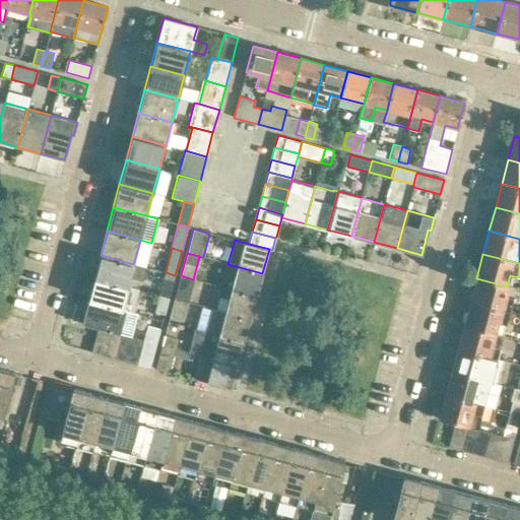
[(144,267),(133,264),(101,255),(94,278),(127,287),(130,278),(141,281),(144,267)]
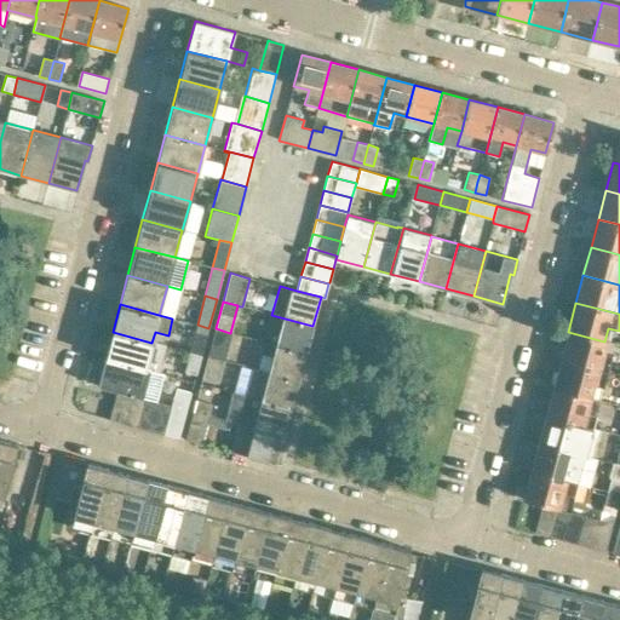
[(270,314),(263,342),(305,354),(313,326),(271,315),(270,314)]
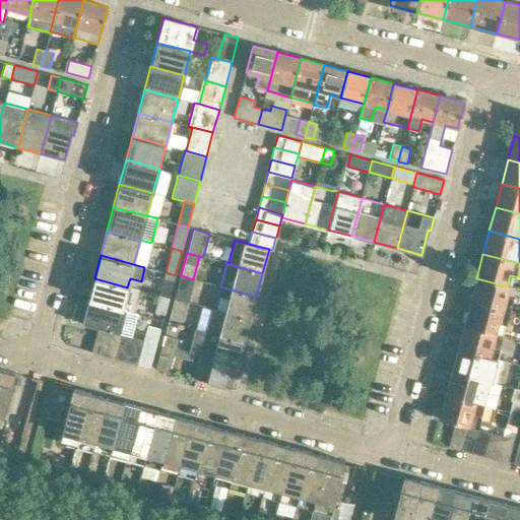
[(193,279),(181,275),(175,299),(187,303),(193,279)]
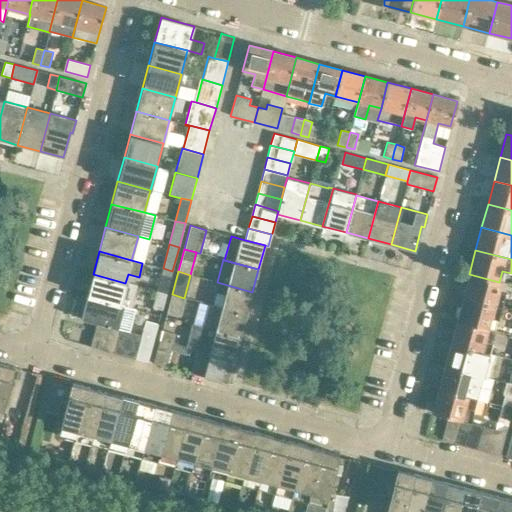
[(93,274),(87,295),(120,304),(131,307),(136,286),(125,283),(93,274)]
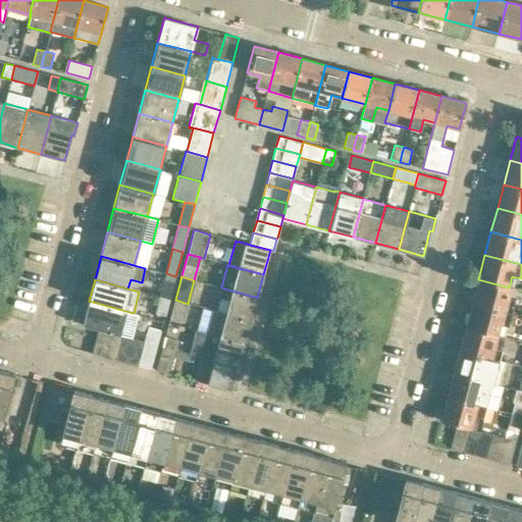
[(509,288),(478,279),(472,303),(511,313),(515,300),(508,298),(510,288),(509,288)]
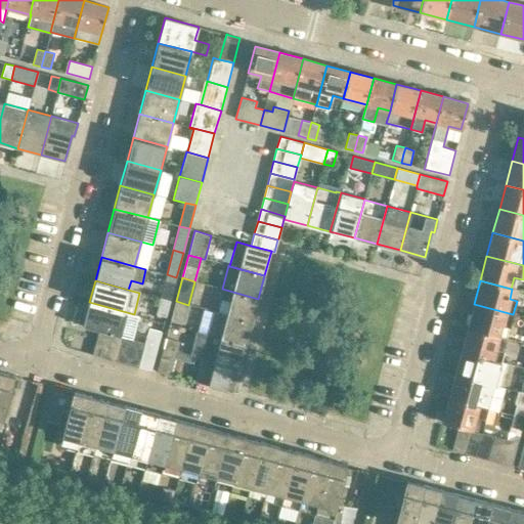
[(170,300),(174,284),(165,281),(161,298),(170,300)]
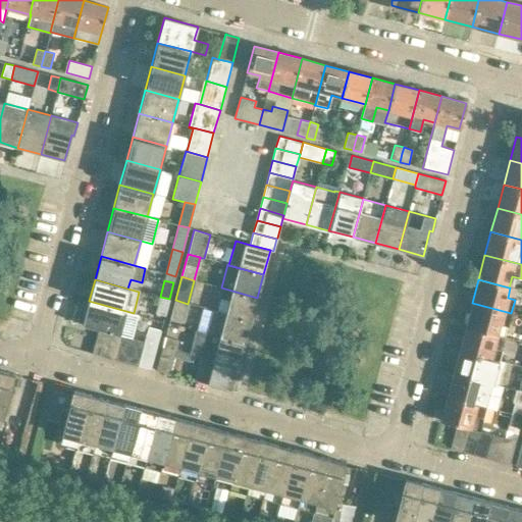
[(229,301),(227,308),(226,314),(251,320),(257,298),(221,288),(218,298),(227,300),(229,301)]
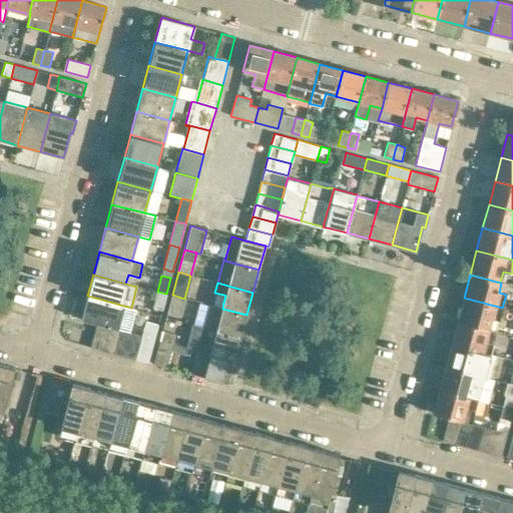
[(166,294),(157,292),(152,308),(162,311),(166,294)]
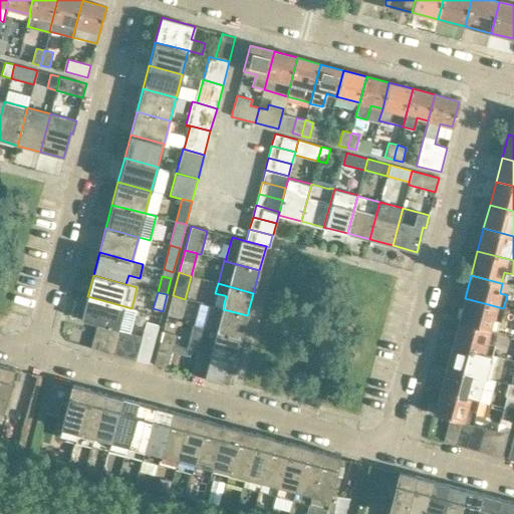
[(187,299),(185,299),(173,295),(168,313),(182,317),(187,299)]
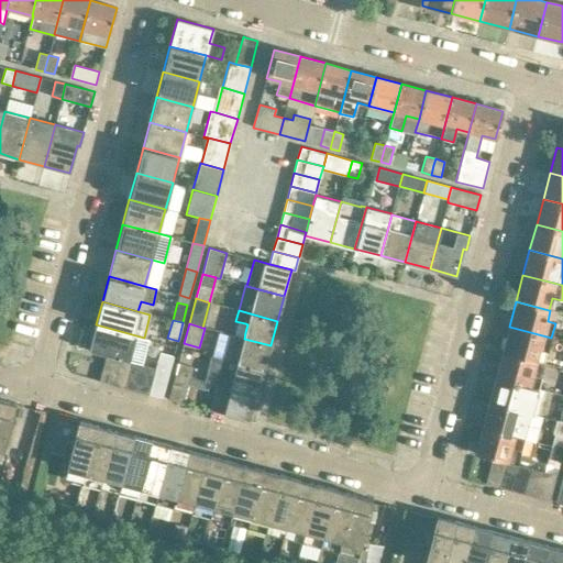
[(131,362),(141,364),(147,339),(144,338),(132,334),(96,324),(89,351),(106,355),(119,359),(131,362)]
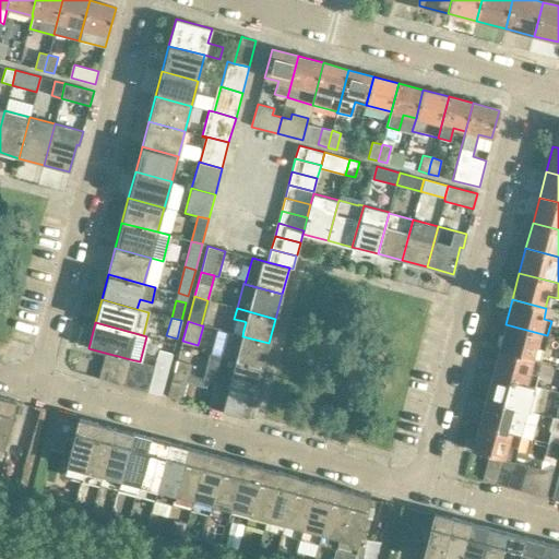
[(547,335),(506,324),(499,349),(532,358),(535,347),(544,349),(547,335)]
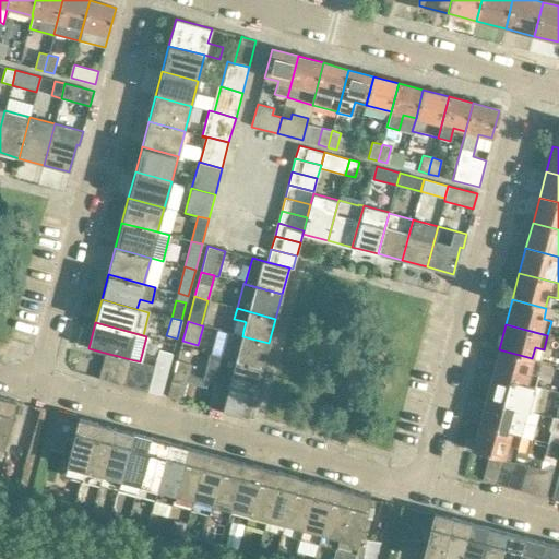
[(227,332),(221,357),(262,368),(269,343),(242,336),(227,332)]
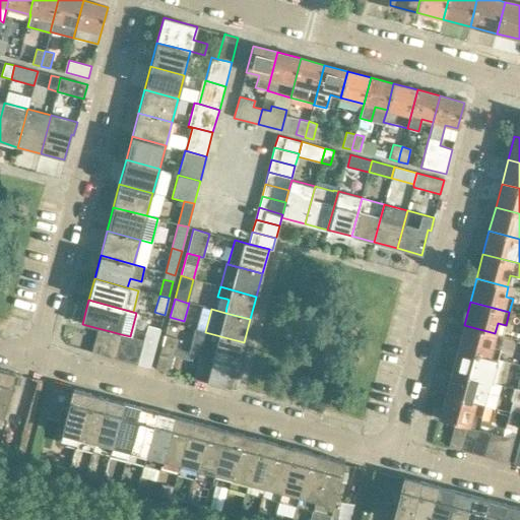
[(495,333),(464,325),(458,348),(497,359),(500,348),(492,346),(495,333)]
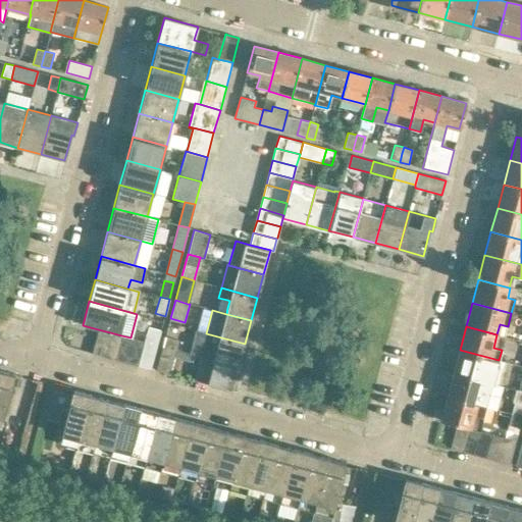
[(161,330),(148,327),(144,342),(138,365),(151,369),(161,330)]
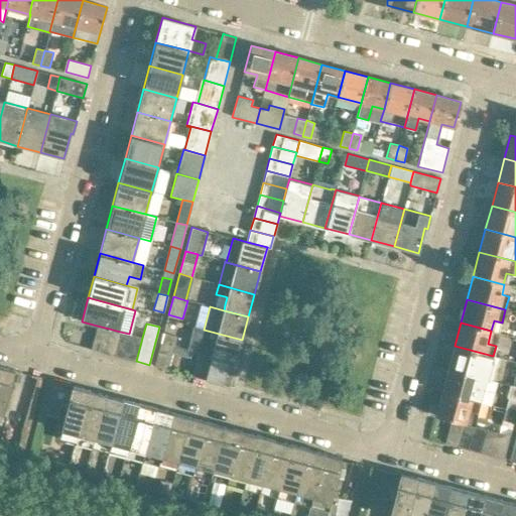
[(97,326),(91,350),(102,353),(109,329),(97,326)]
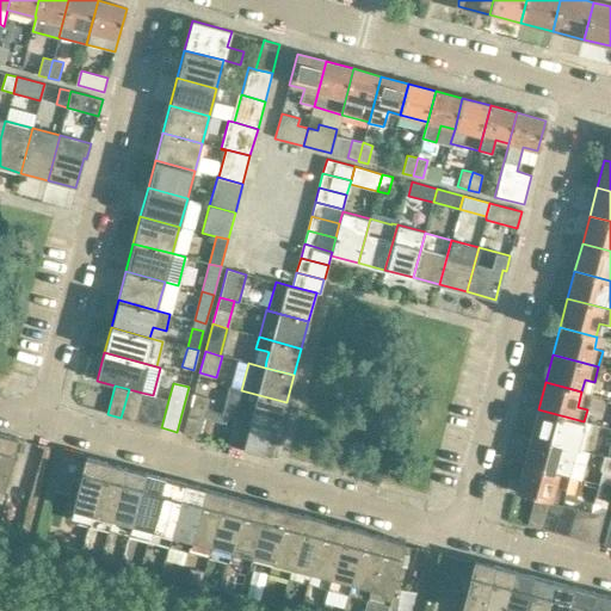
[(228,387),(226,399),(239,402),(234,418),(279,430),(287,402),(241,390),(230,388),(228,387)]
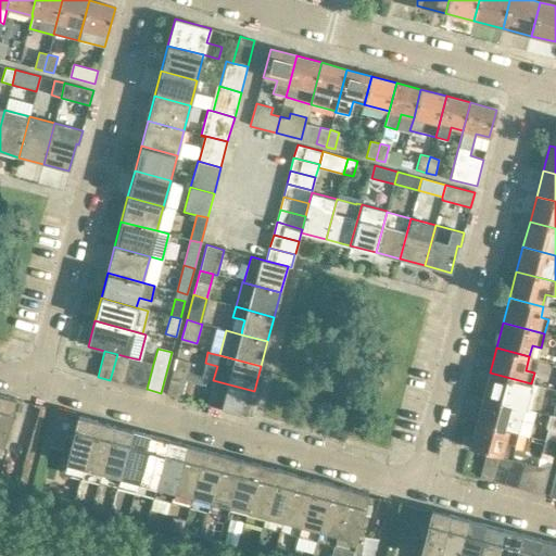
[(110,380),(123,383),(129,357),(117,354),(110,380)]
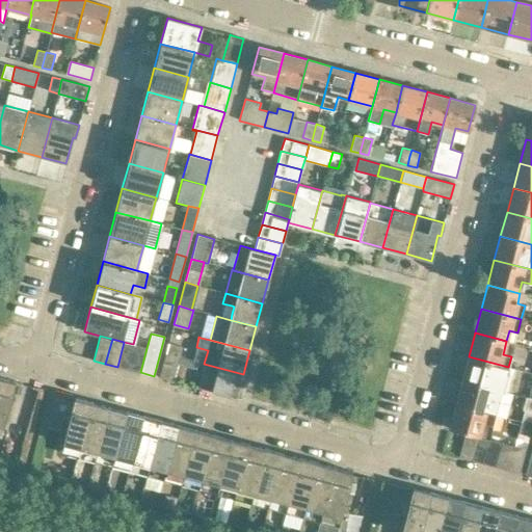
[(117,367),(129,370),(136,345),(133,344),(124,342),(117,367)]
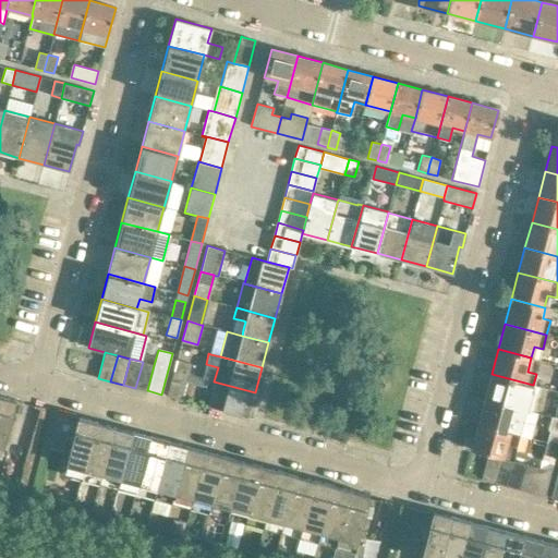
[(177,360),(173,371),(189,375),(192,364),(177,360)]
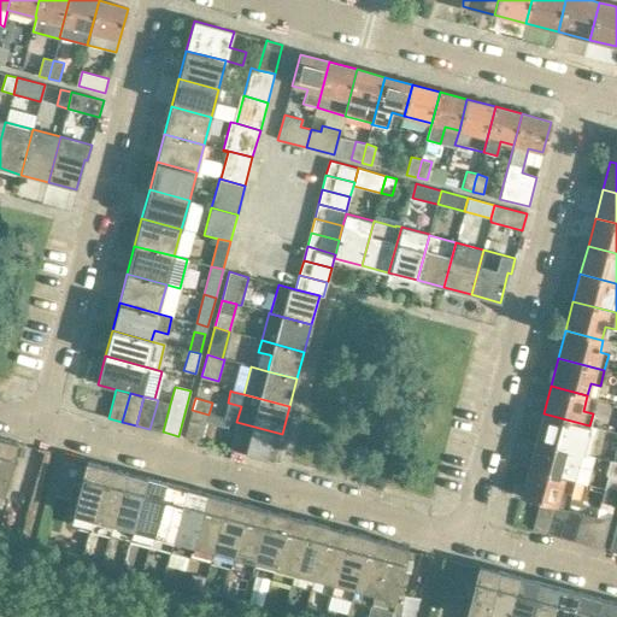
[(170,404),(158,400),(150,429),(163,432),(170,404)]
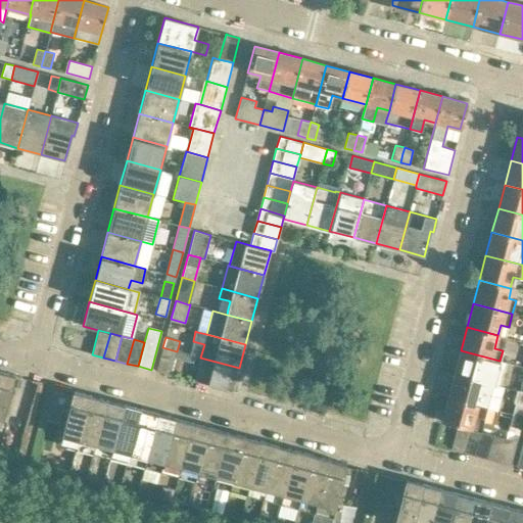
[(162,347),(156,371),(170,375),(177,351),(162,347)]
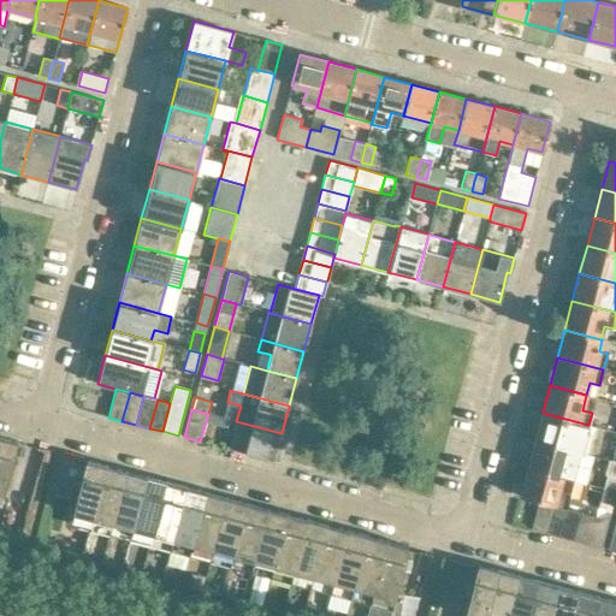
[(543,413),(534,440),(581,452),(588,455),(596,427),(588,425),(543,413)]
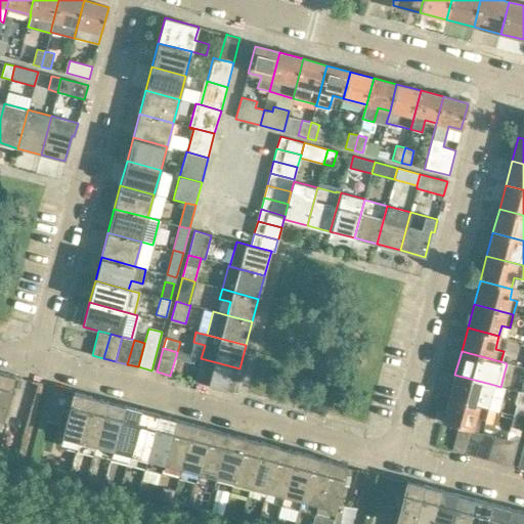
[(201,358),(194,382),(233,392),(239,368),(201,358)]
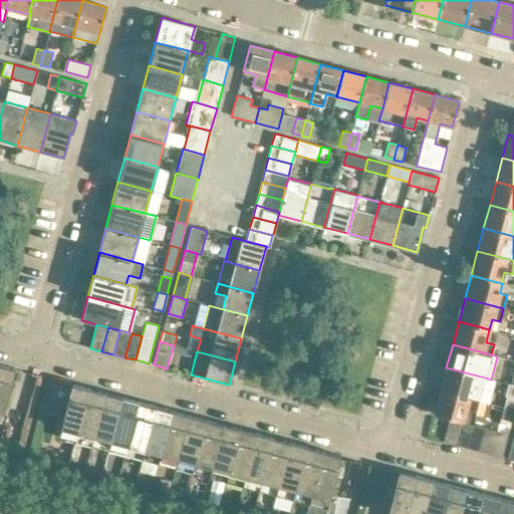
[(0,421),(14,368),(0,364),(0,421)]
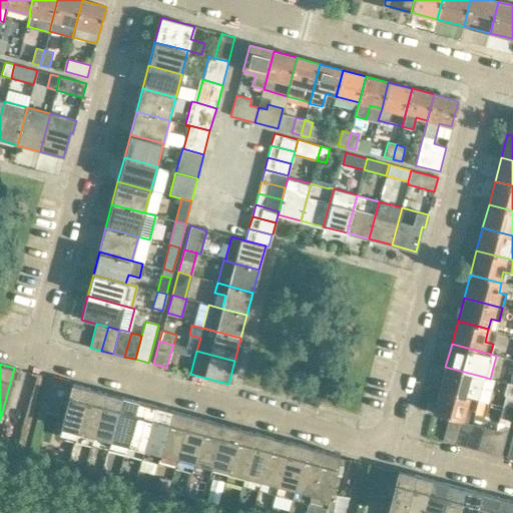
[(445,367),(439,390),(464,397),(477,400),(484,377),(445,367)]
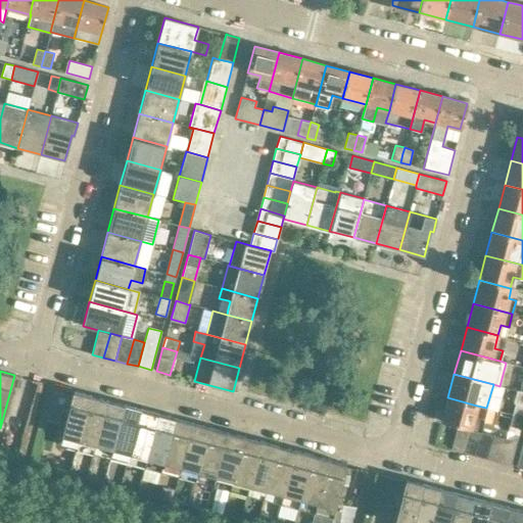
[(58,444),(76,448),(90,395),(73,391),(58,444)]
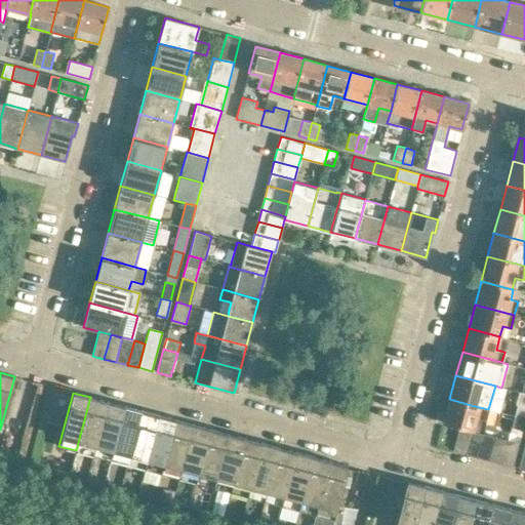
[(524,407),(524,394),(519,393),(515,405),(524,407)]
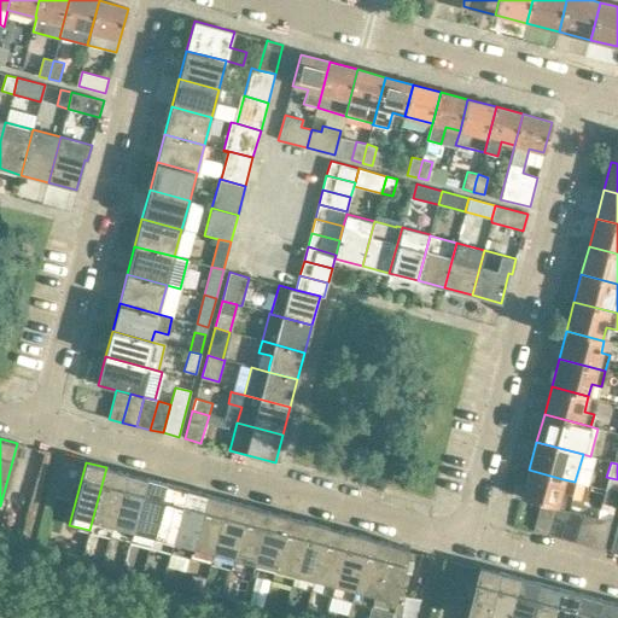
[(89,530),(110,536),(127,473),(106,467),(89,530)]
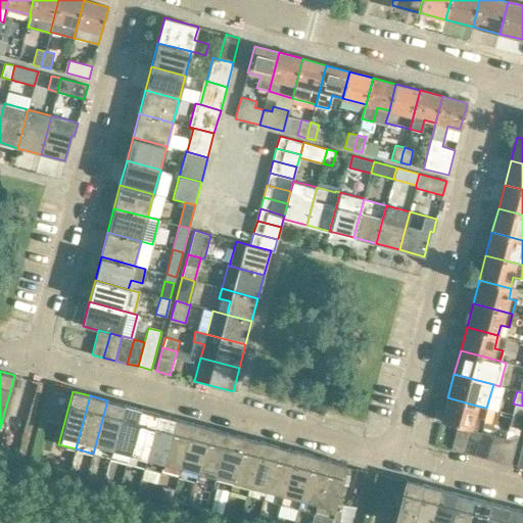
[(447,397),(441,422),(458,426),(470,429),(480,432),(486,408),(473,405),(447,397)]
